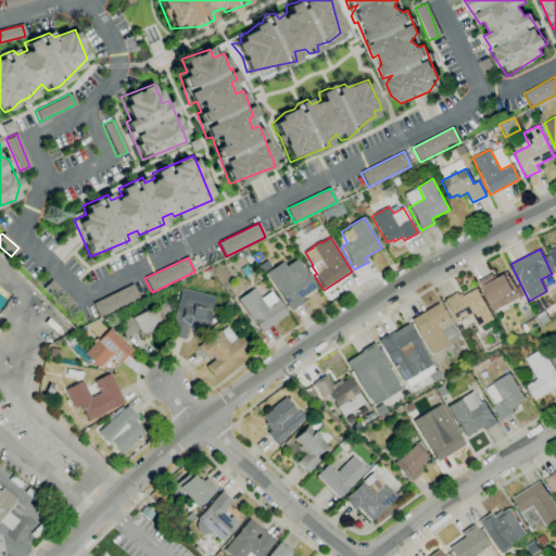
[(291,311),(265,273),(282,262),(286,266),(298,258),(316,288),(300,299),(303,303),(291,311)]
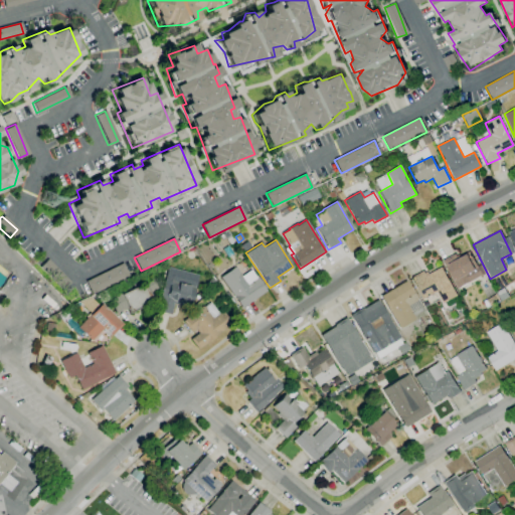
[(457,289),(443,261),(455,254),(456,256),(458,254),(459,256),(469,251),(482,276),(457,289)]
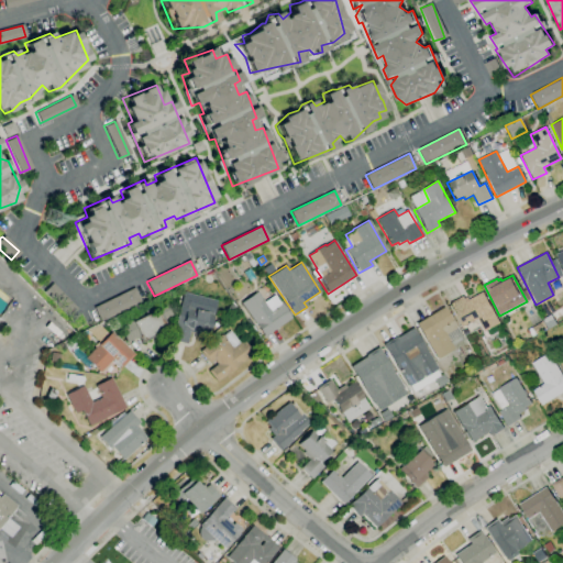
[(100,322),(94,308),(134,287),(141,301),(100,322)]
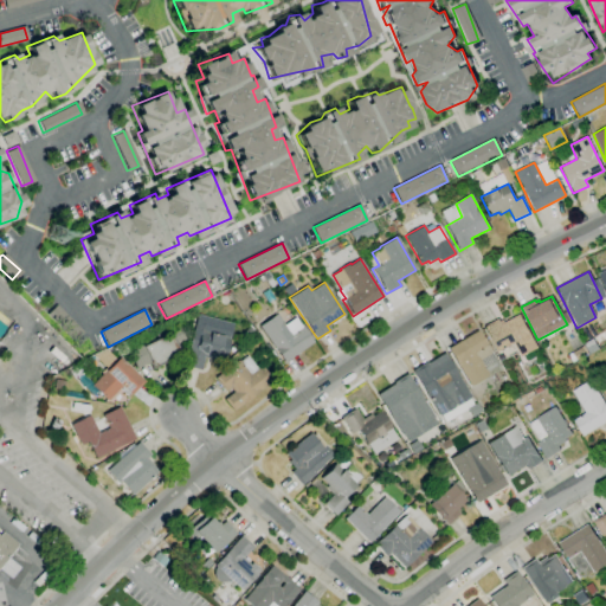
[(284,362),(258,327),(276,314),(284,326),(295,318),(301,327),(302,327),(313,342),(284,362)]
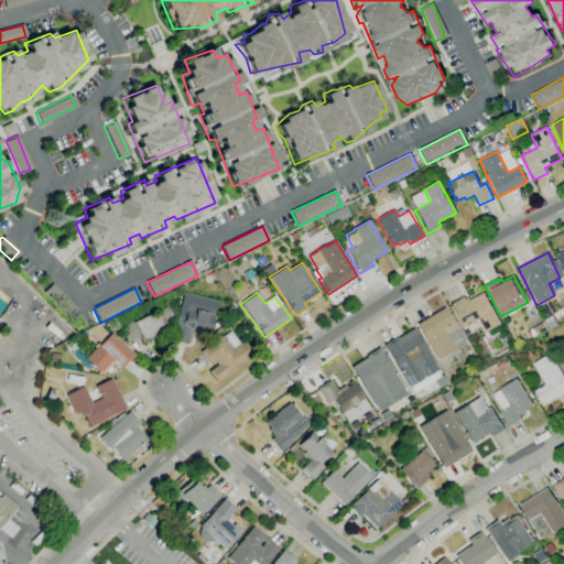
[(485,333),(478,321),(462,328),(449,304),(464,296),(466,301),(484,292),(500,324),(485,333)]
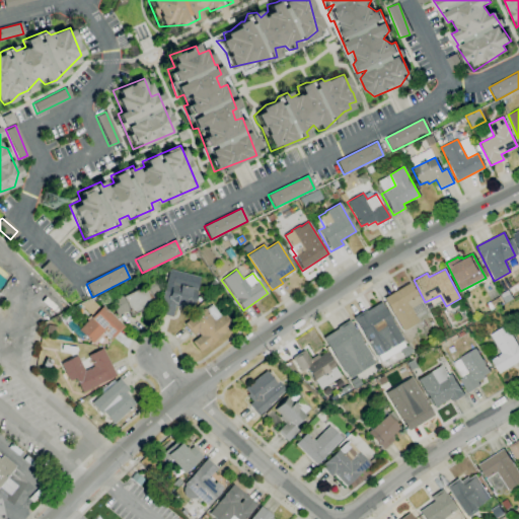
[(132,316),(129,310),(117,316),(109,301),(153,280),(159,291),(152,295),(156,304),(132,316)]
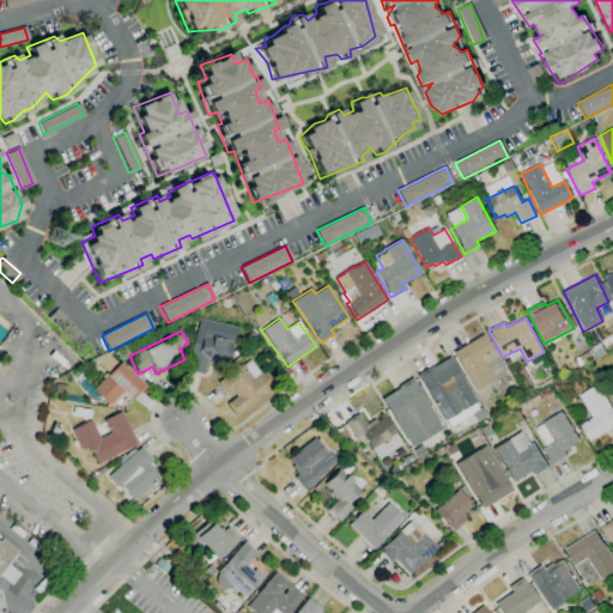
[(475,392),(451,352),(483,334),(497,357),(485,364),(495,380),(475,392)]
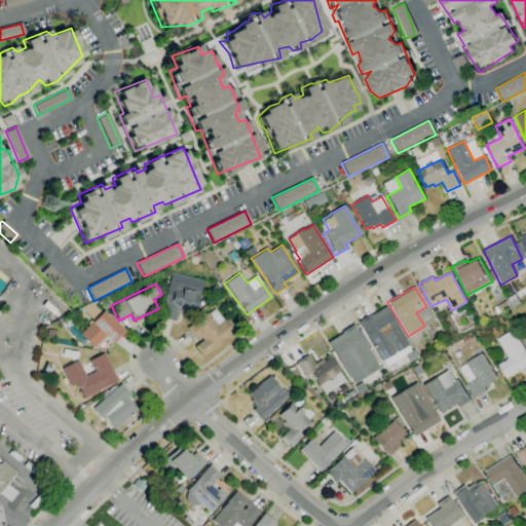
[(175,322),(160,317),(165,295),(172,296),(174,289),(181,291),(182,290),(199,294),(195,313),(185,310),(185,312),(178,310),(175,322)]
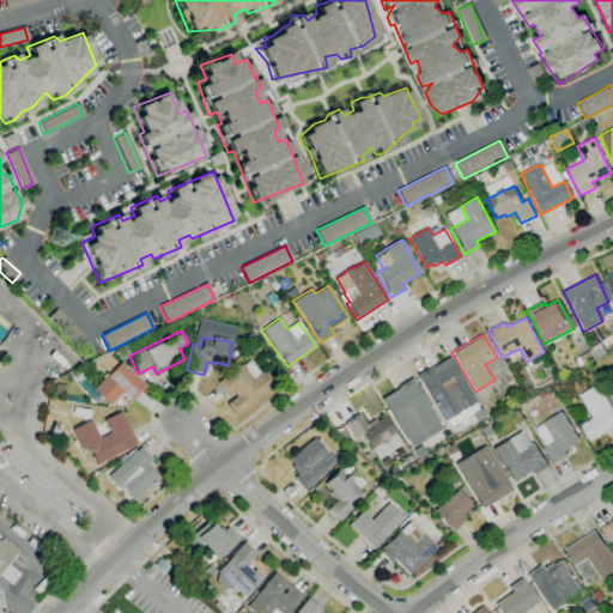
[(596,359),(589,349),(599,343),(605,353),(596,359)]
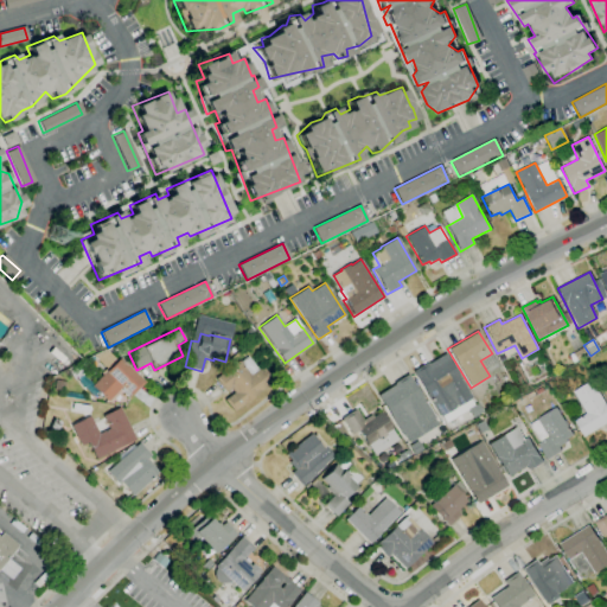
[(577,360),(573,353),(581,349),(586,355),(577,360)]
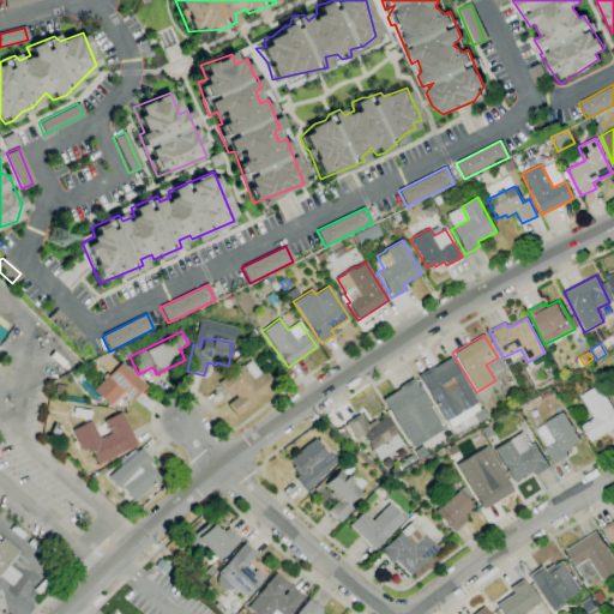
[(445,422),(417,375),(432,367),(433,368),(450,357),(477,403),(445,422)]
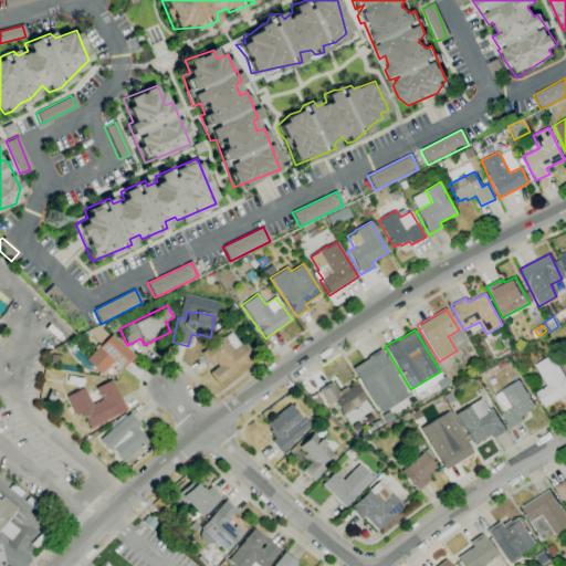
[(101,375),(85,360),(98,346),(98,347),(111,334),(134,356),(121,369),(113,362),(101,375)]
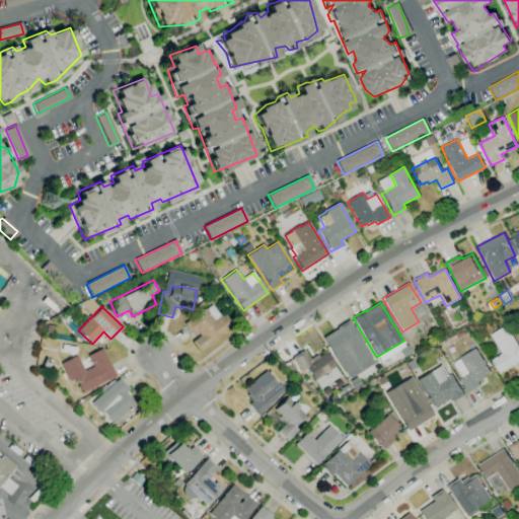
[(199,353),(191,343),(200,336),(197,331),(193,336),(183,323),(204,308),(214,321),(224,313),(233,325),(199,353)]
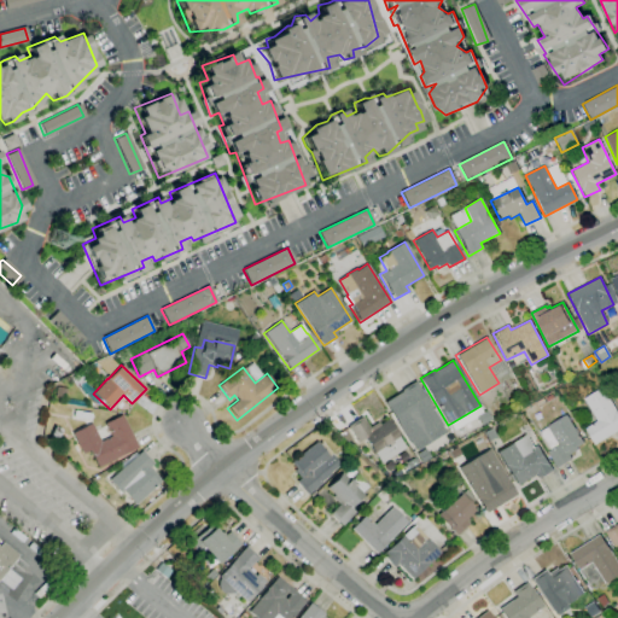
[(410,445),(384,402),(402,391),(401,390),(415,380),(432,407),(430,408),(432,410),(435,409),(444,425),(410,445)]
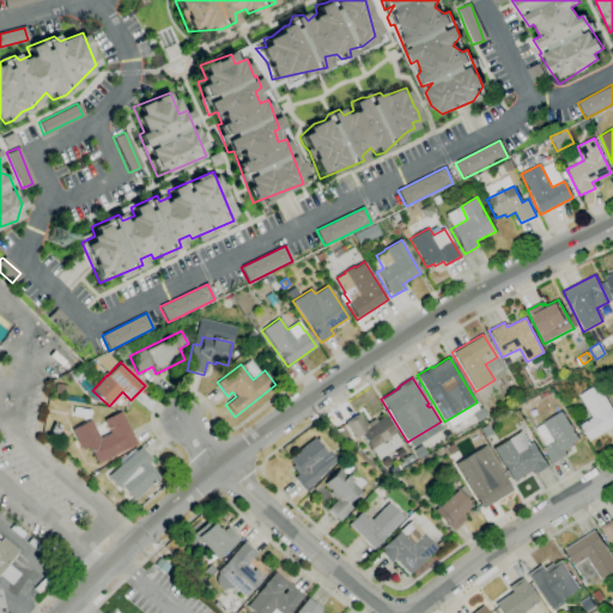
[(612,426),(589,442),(580,425),(592,418),(578,395),(596,384),(612,411),(612,426)]
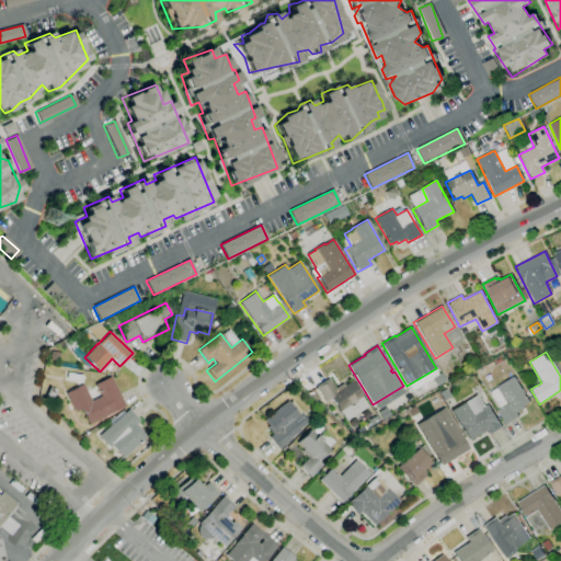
[(89,425),(81,409),(75,412),(73,410),(66,393),(83,385),(91,401),(101,396),(95,385),(111,376),(125,407),(89,425)]
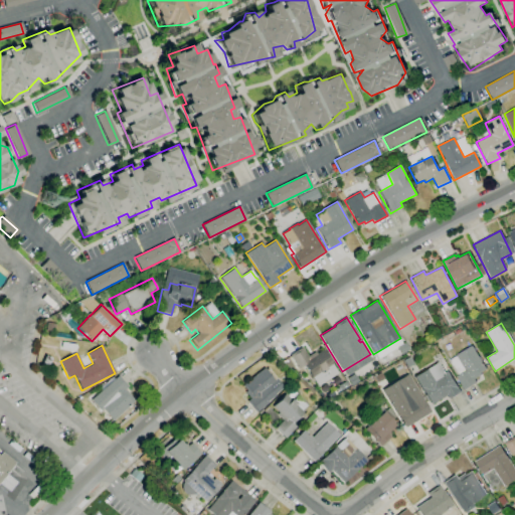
[(464,390),(456,377),(458,376),(448,361),(456,356),(471,346),(486,369),(480,373),(481,375),(474,379),(476,382),(464,390)]
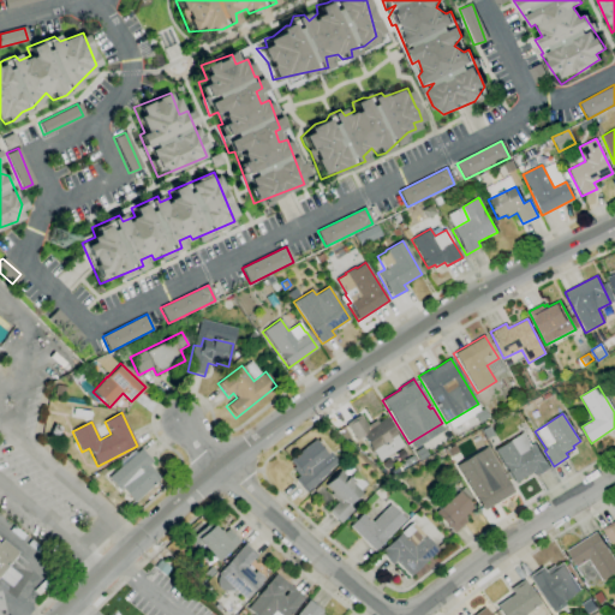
[(380,461),(372,452),(371,452),(362,436),(356,441),(345,424),(359,415),(366,425),(376,421),(377,423),(386,417),(398,435),(396,436),(404,446),(380,461)]
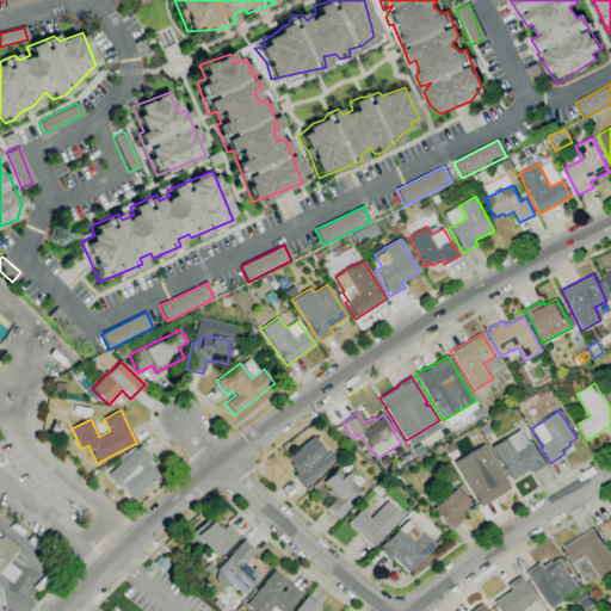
[(345,440),(337,431),(343,426),(351,436),(345,440)]
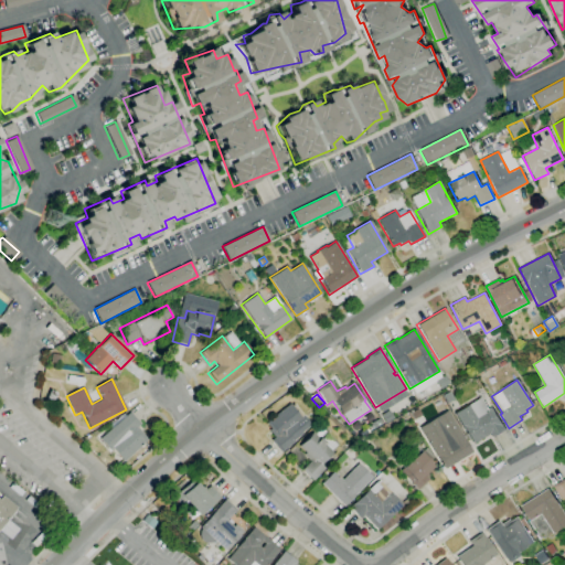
[(472,444),(454,414),(480,397),(488,409),(491,407),(505,430),(492,439),(489,434),(472,444)]
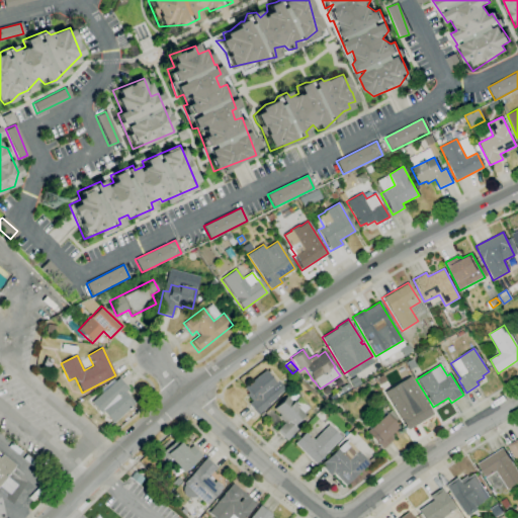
[(257,415),(248,404),(252,401),(246,395),(248,394),(244,387),(265,370),(275,382),(277,380),(284,390),(276,397),(277,398),(269,404),(270,405),(257,415)]
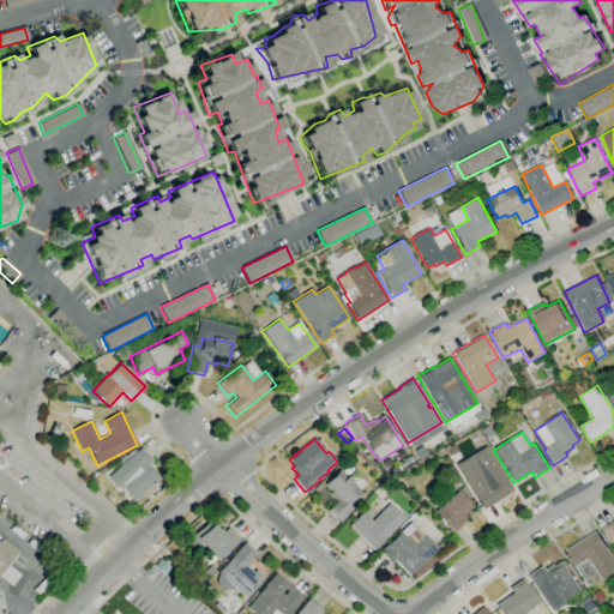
[(419,461),(413,452),(421,445),(428,455),(419,461)]
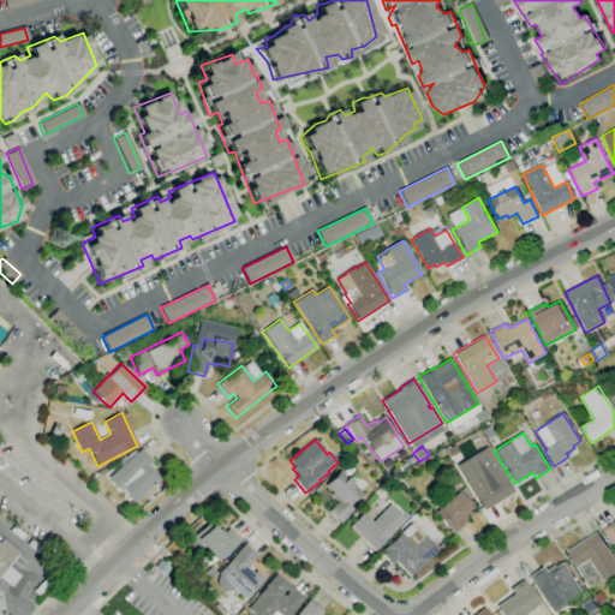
[(483,511),(457,466),(487,447),(514,493),(483,511)]
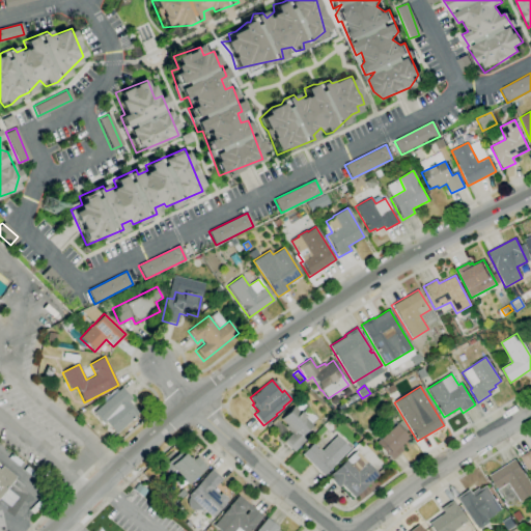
[(115,435),(105,422),(103,423),(93,413),(121,387),(132,398),(129,401),(139,413),(115,435)]
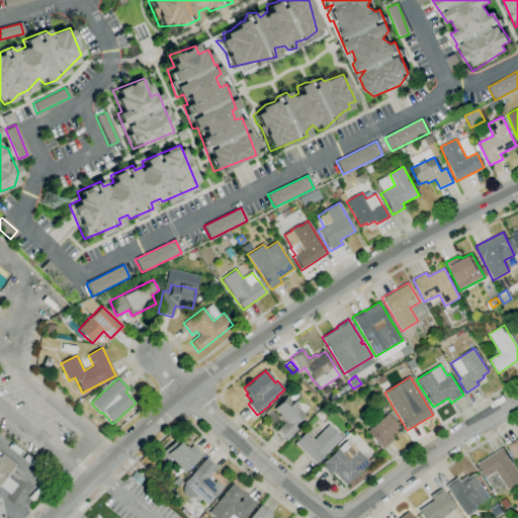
[(343,394),(340,389),(348,383),(351,390),(343,394)]
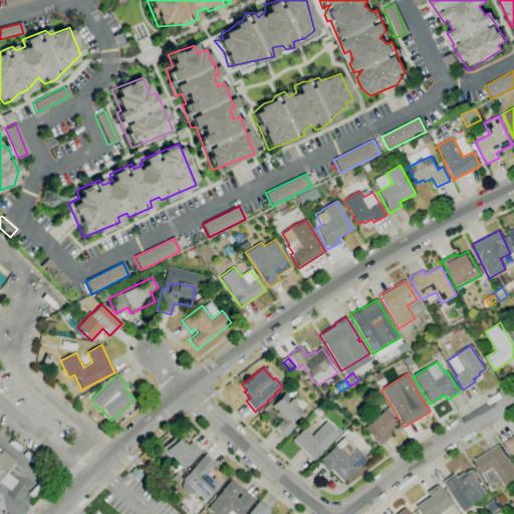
[(284,438),(273,428),(281,420),(276,414),(278,412),(272,406),(284,394),(285,395),(291,389),(296,394),(290,400),(292,401),(297,396),(306,405),(301,410),(302,412),(291,423),(295,427),(284,438)]
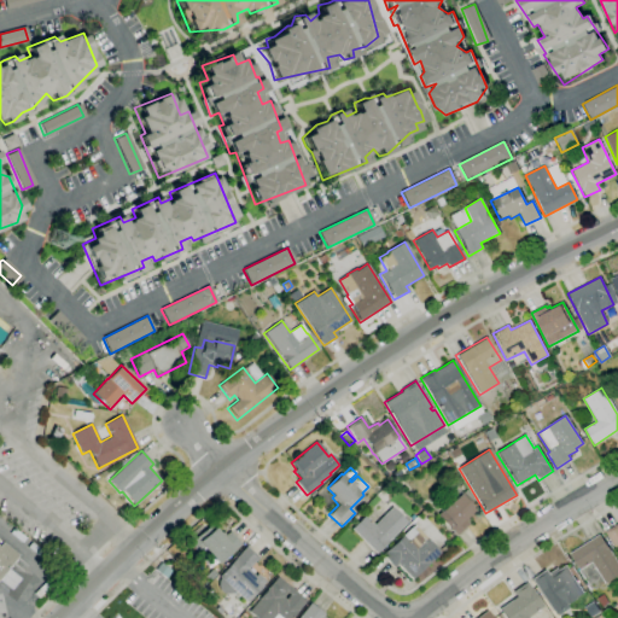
[(456,535),(437,514),(452,501),(447,495),(455,488),(461,494),(462,493),(477,508),(467,518),(468,520),(466,522),(468,524),(456,535)]
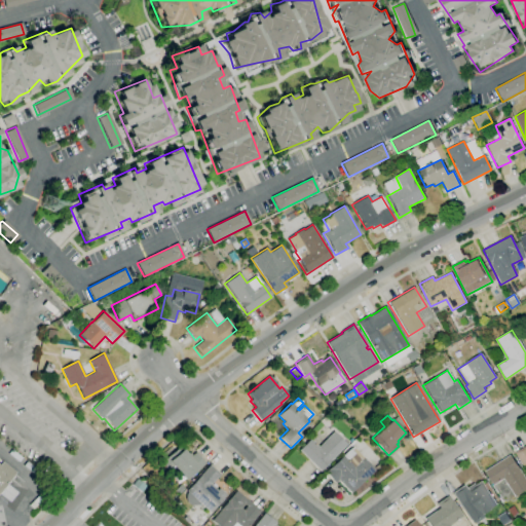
[(321,472),(298,450),(309,439),(318,447),(333,431),(346,444),(321,472)]
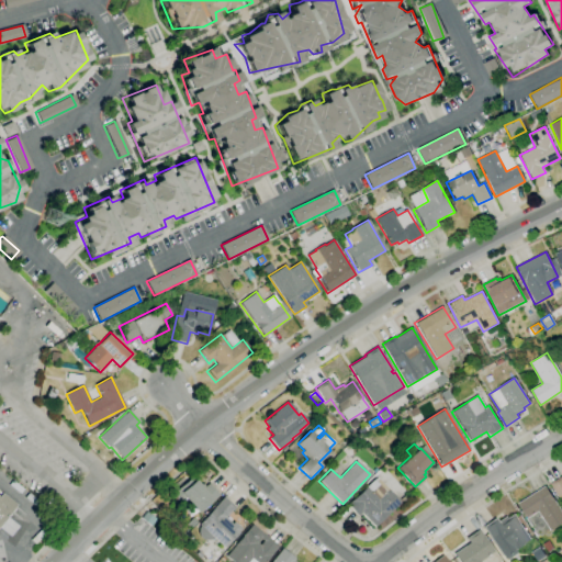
[(197,513),(186,501),(180,506),(170,495),(193,475),(201,484),(202,484),(204,486),(209,483),(218,496),(211,503),(210,502),(197,513)]
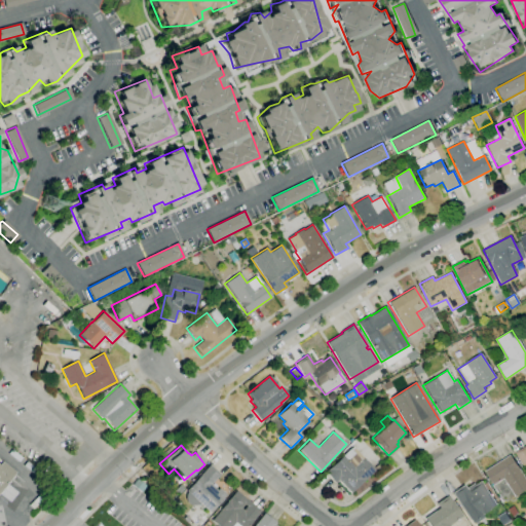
[(525,465),(523,467),(514,452),(525,445),(525,465)]
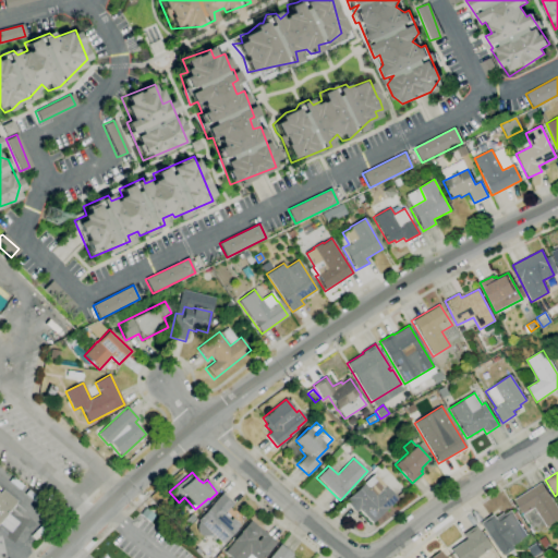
[(372,523),(359,509),(354,512),(344,501),(363,483),(364,484),(375,474),(398,499),(372,523)]
